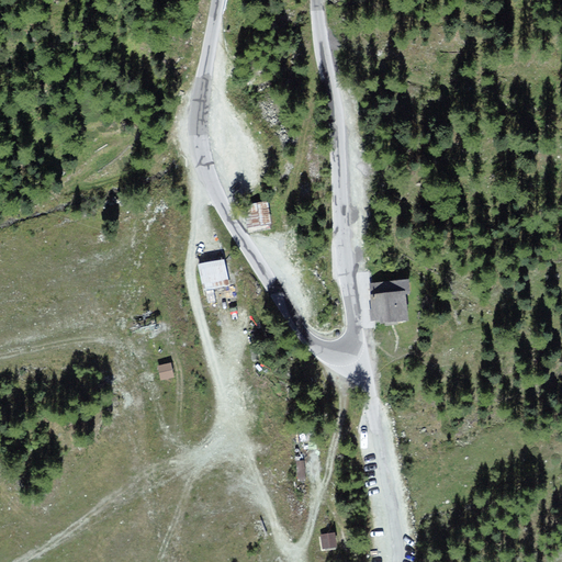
[(272,92),(269,82),(251,89),(255,98),(272,92)]
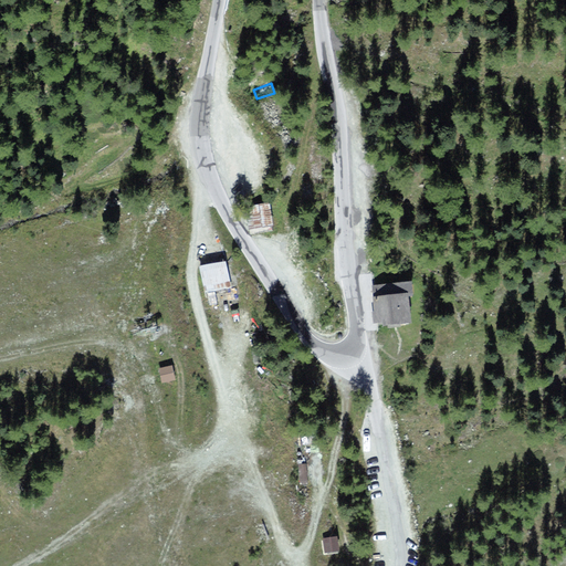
[(269,203),(249,207),(251,226),(271,223),(269,203)]
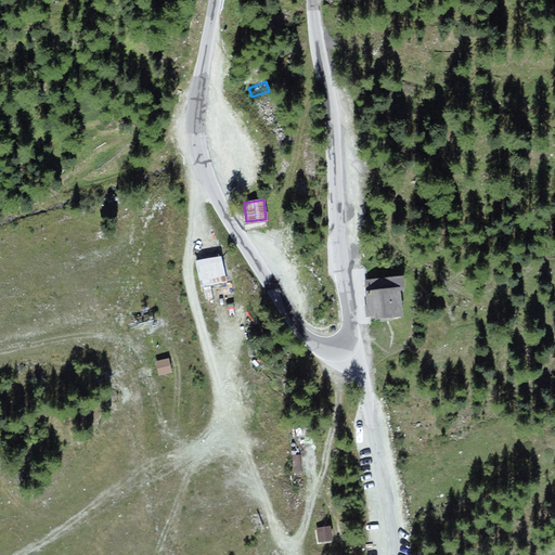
[(295,218),(291,204),(284,205),(288,220),(295,218)]
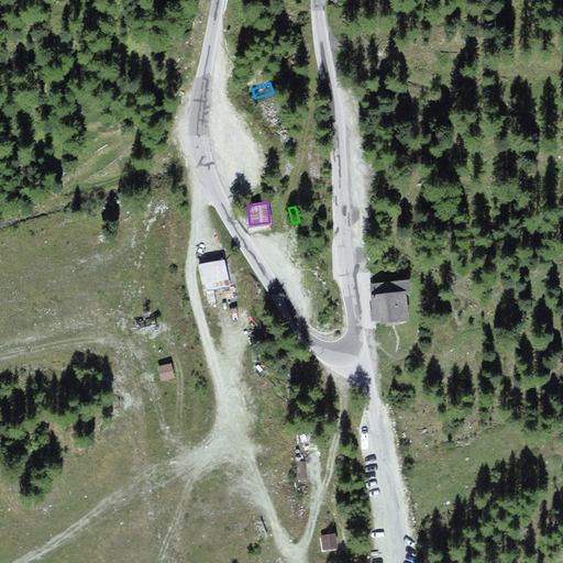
[(223,261),(200,264),(205,288),(229,285),(223,261)]
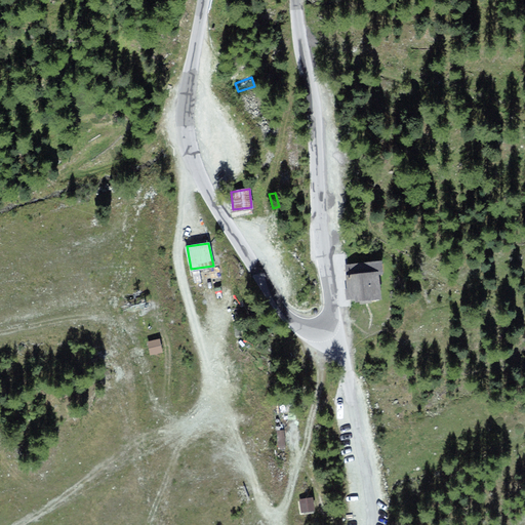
[(382,263),(349,267),(352,298),(378,295),(375,273),(384,272),(382,263)]
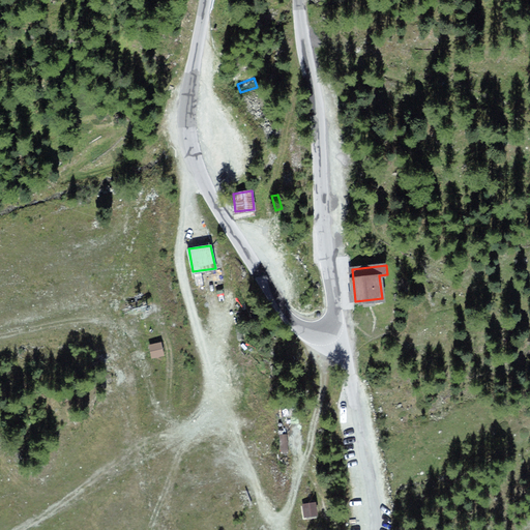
[(162,344),(151,346),(152,356),(164,354),(162,344)]
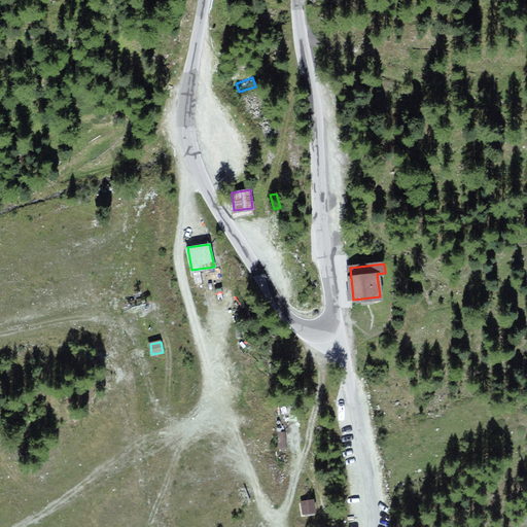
All buildings are outlined.
